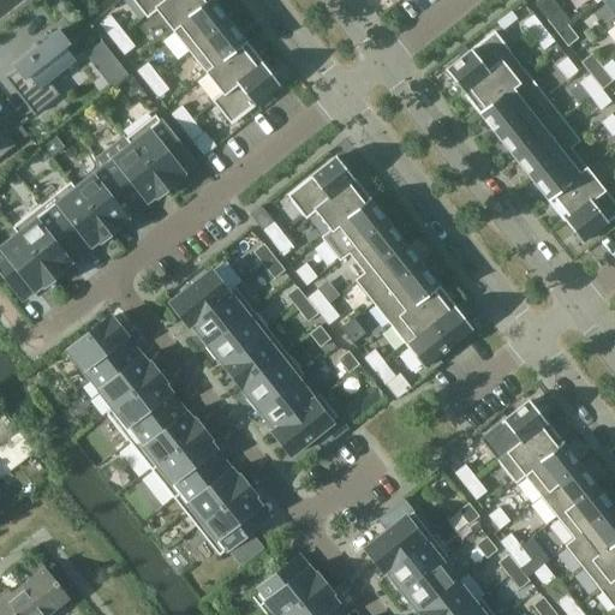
[(165,0),(132,0),(145,16),(165,0)]
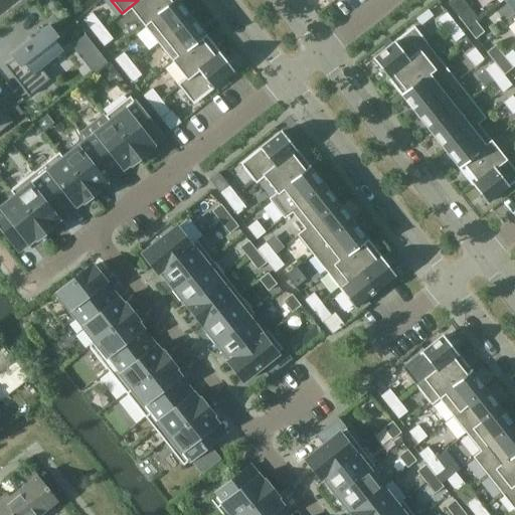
[(175,0),(138,0),(122,13),(123,14),(130,9),(143,25),(175,0)]
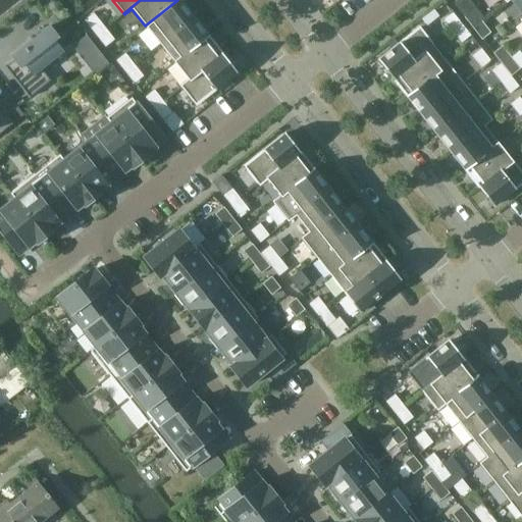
[(194,17),(179,0),(177,0),(145,25),(160,44),(194,17)]
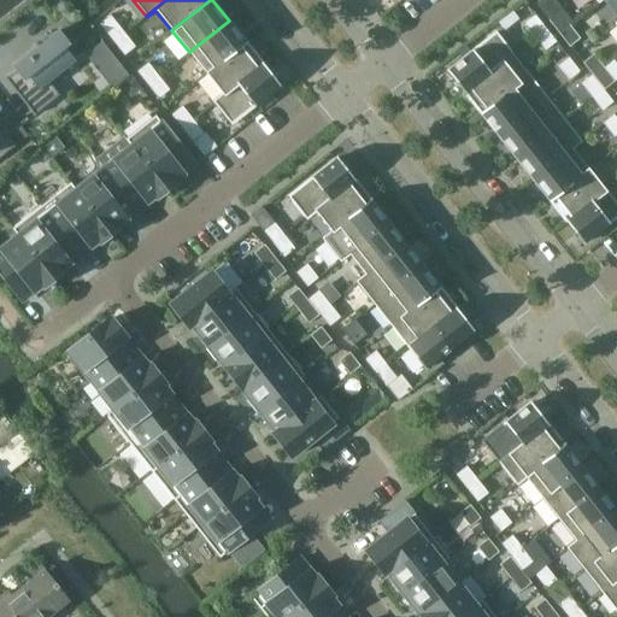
[(616,0),(600,0),(598,3),(601,0),(606,0),(616,13),(616,19),(613,23),(615,24),(616,22),(616,0)]
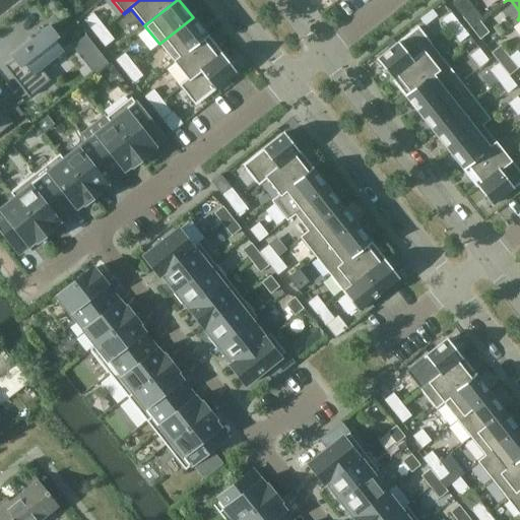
[(471,9),(462,16),(470,27),(479,20),(471,9)]
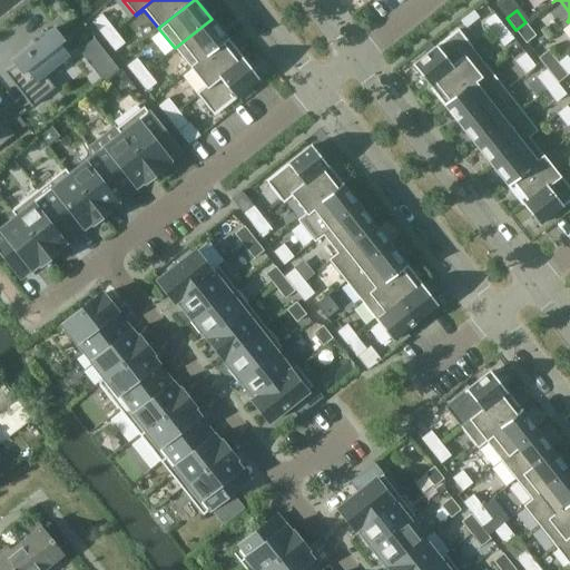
[(472,12),(463,19),(470,27),(478,20),(472,12)]
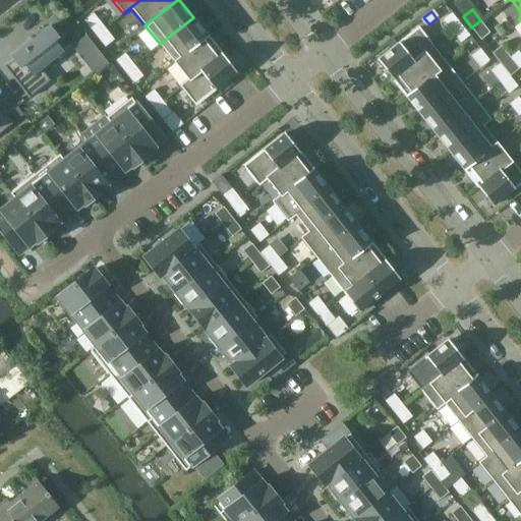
[(93,12),(83,19),(95,33),(104,25),(93,12)]
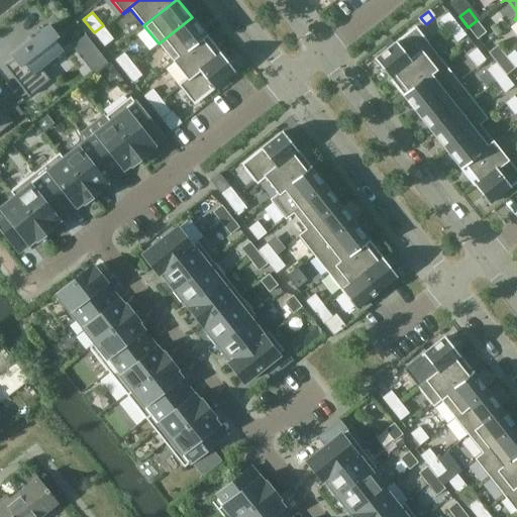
[(439,19),(447,30),(456,23),(448,12),(439,19)]
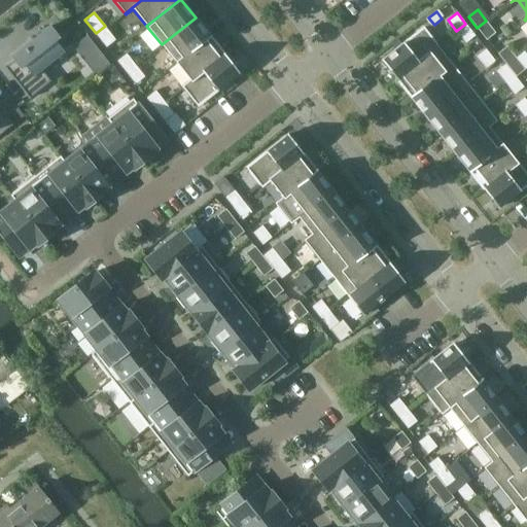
[(210,36),(196,18),(162,44),(176,63),(210,36)]
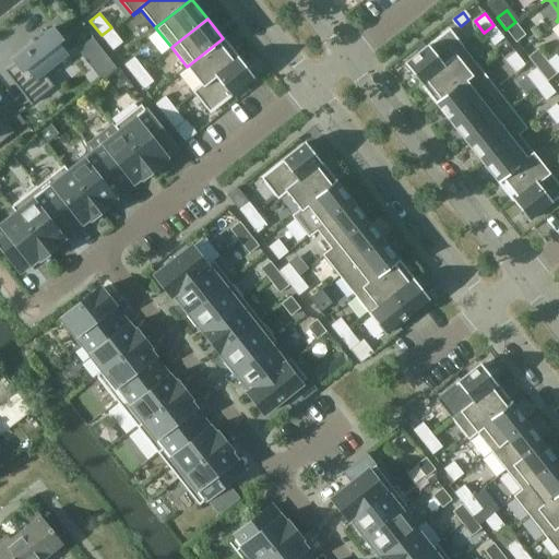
[(515,22),(506,30),(515,42),(525,34),(515,22)]
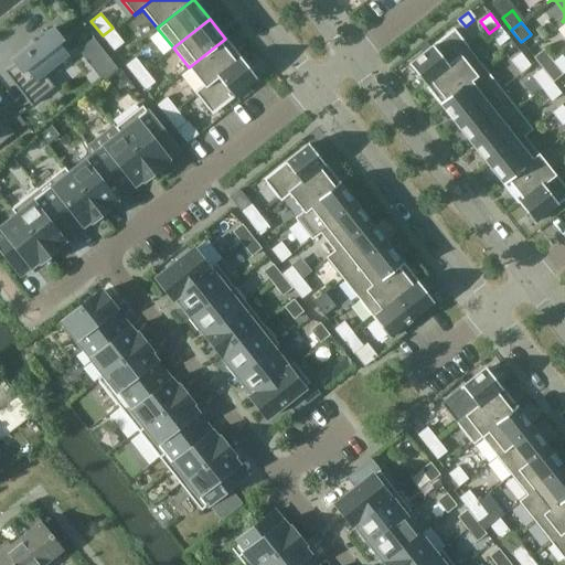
[(499,45),(509,38),(499,25),(489,33),(499,45)]
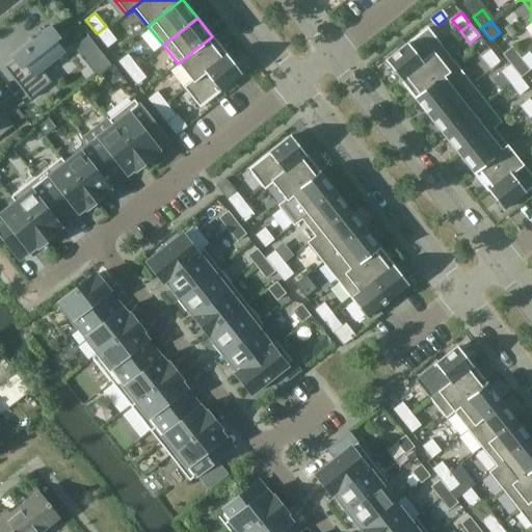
[(97,33),(107,47),(116,40),(106,26),(97,33)]
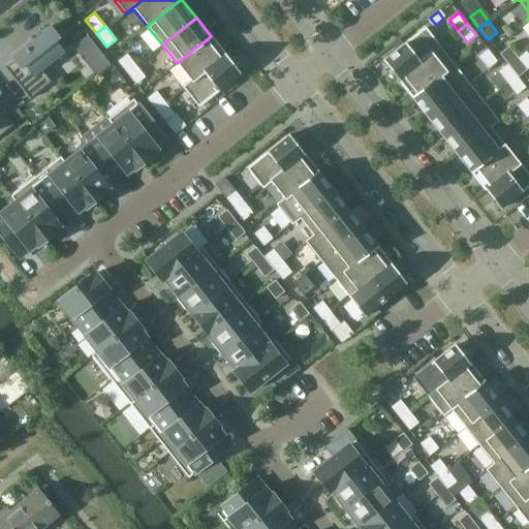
[(5,67),(4,68),(29,99),(30,98),(51,82),(41,70),(64,53),(56,41),(60,38),(51,27),(12,57),(14,60),(5,67)]
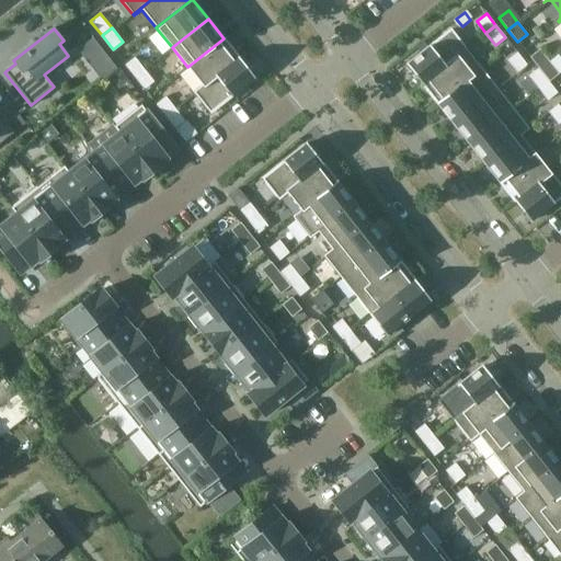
[(422,83),(467,48),(450,29),(407,64),(422,83)]
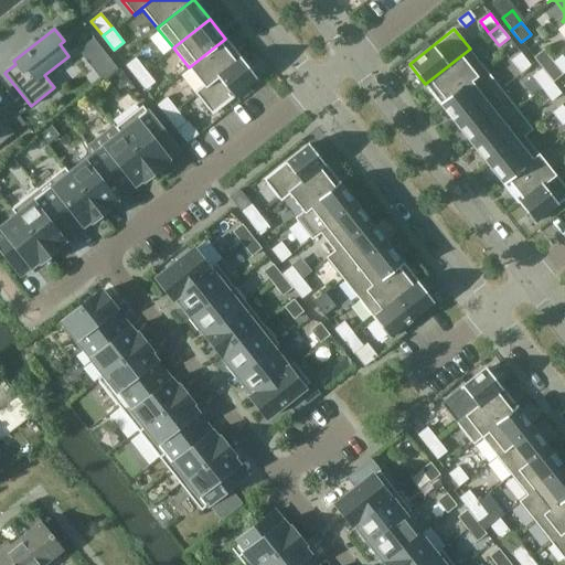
[(93,38),(77,51),(102,82),(118,70),(93,38)]
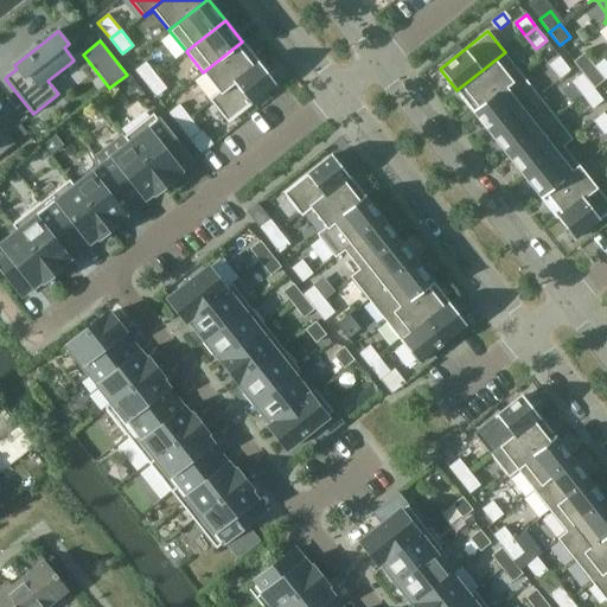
[(211,101),(259,63),(242,42),(203,72),(218,93),(210,100),(211,101)]
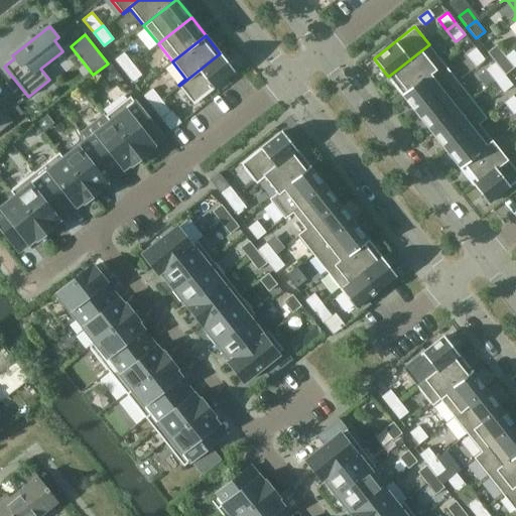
[(443,62),(429,44),(388,77),(402,95),(443,62)]
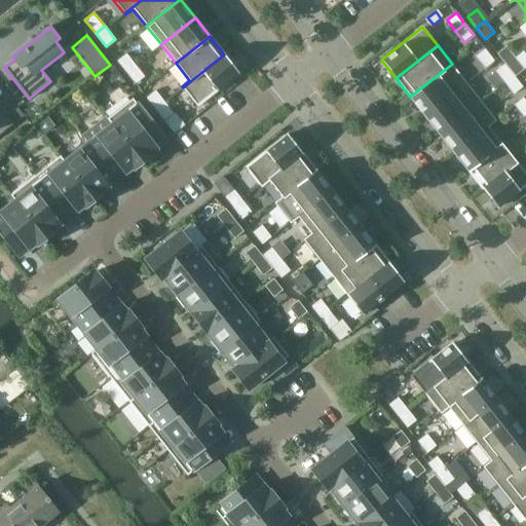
[(496,53),(505,65),(515,58),(505,46),(496,53)]
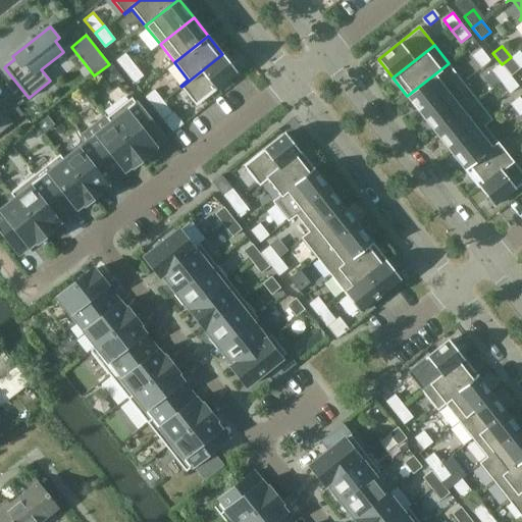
[(490,60),(481,48),(472,55),(481,67),(490,60)]
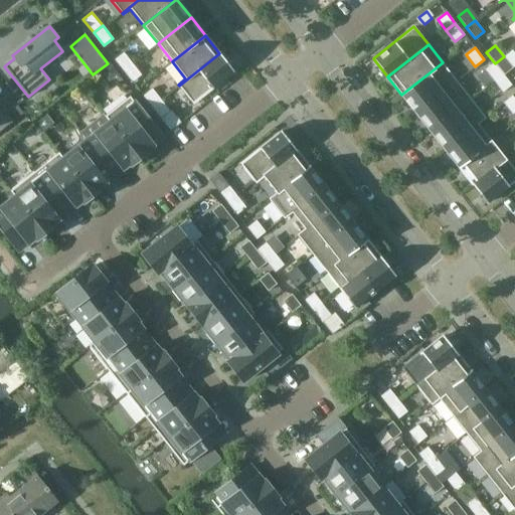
[(115,59),(123,70),(132,63),(124,52),(115,59)]
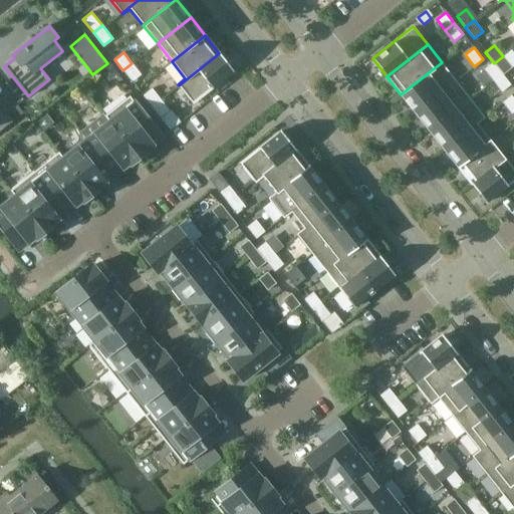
[(233,71),(219,53),(179,85),(193,102),(233,71)]
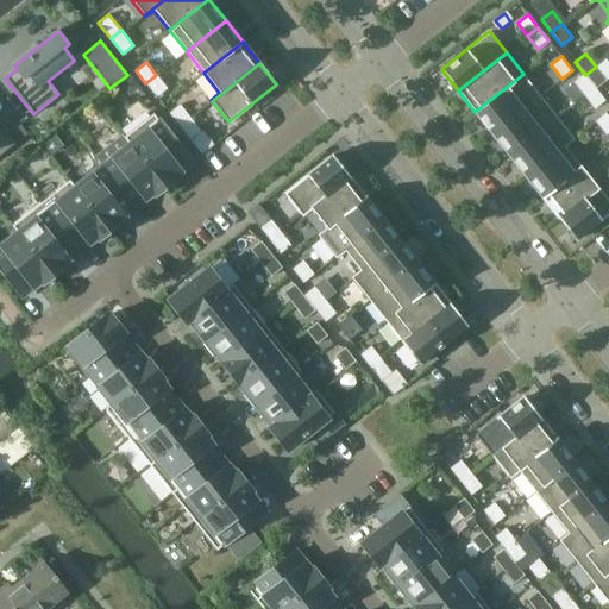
[(596,88),(607,80),(596,67),(585,75),(596,88)]
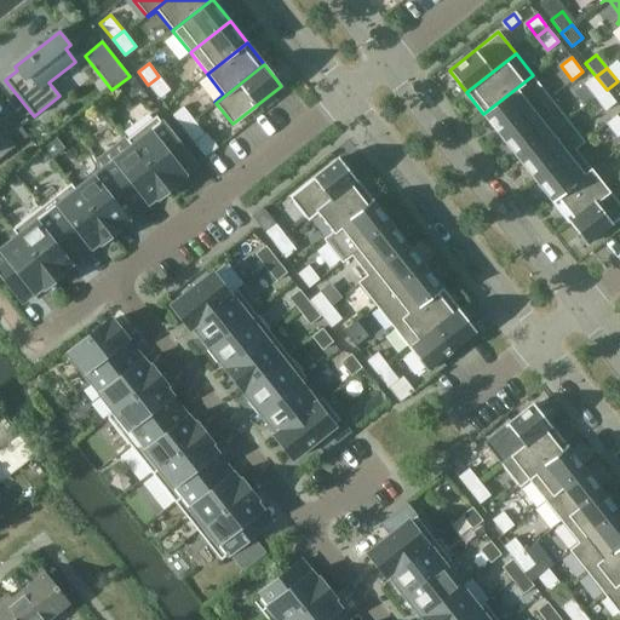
[(500,136),(550,97),(533,75),(483,114),(500,136)]
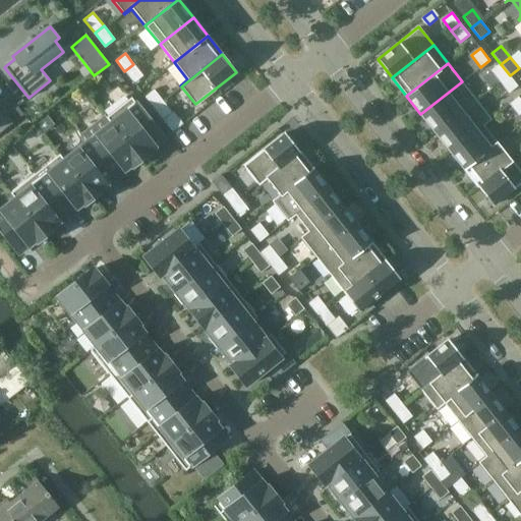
[(490,70),(500,81),(508,74),(500,63),(490,70)]
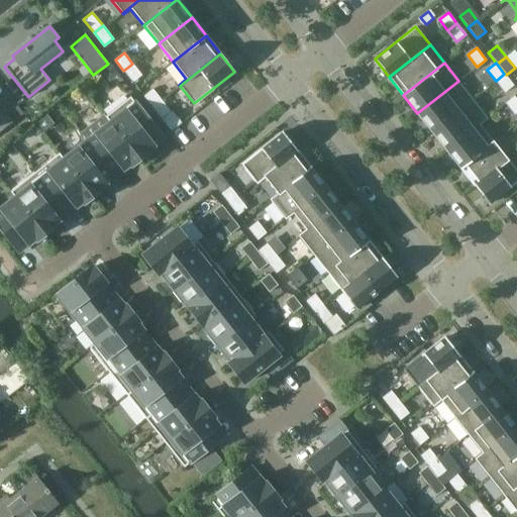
[(123,71),(132,82),(141,75),(132,64),(123,71)]
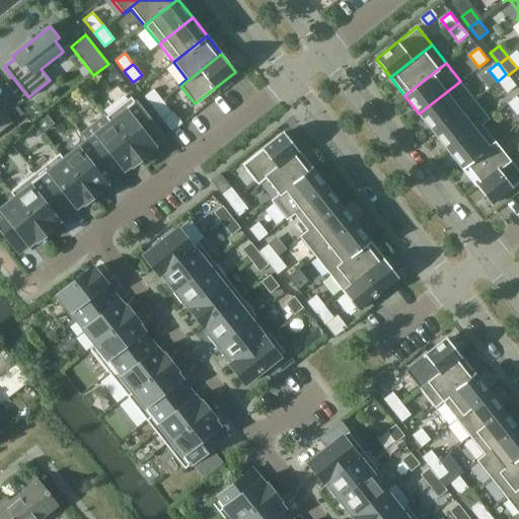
[(110,67),(101,74),(108,82),(118,76),(110,67)]
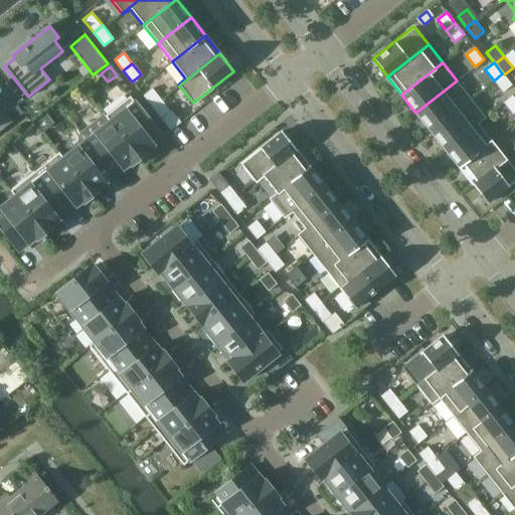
[(502,92),(507,89),(511,84),(502,73),(494,80),(502,92)]
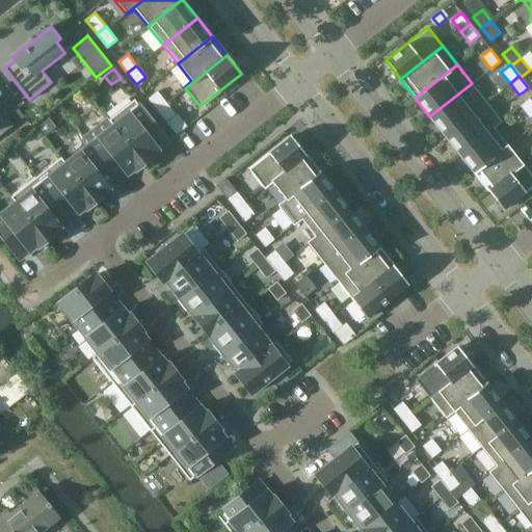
[(486,102),(472,83),(429,116),(445,135),(486,102)]
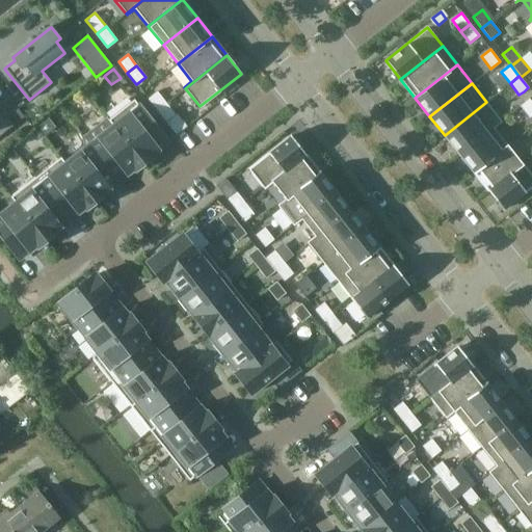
[(155,108),(164,101),(153,86),(143,94),(155,108)]
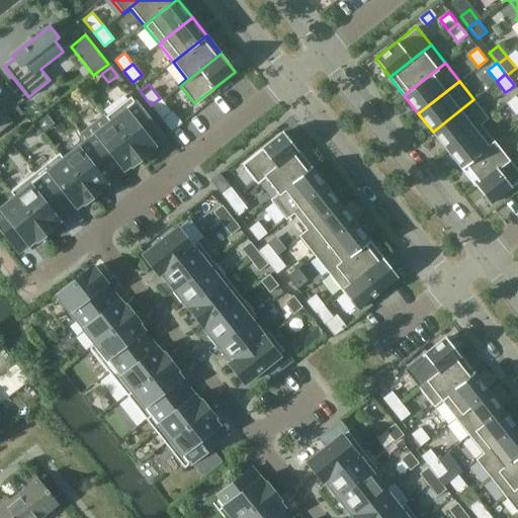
[(515,114),(517,111),(517,99),(515,96),(506,103),(515,114)]
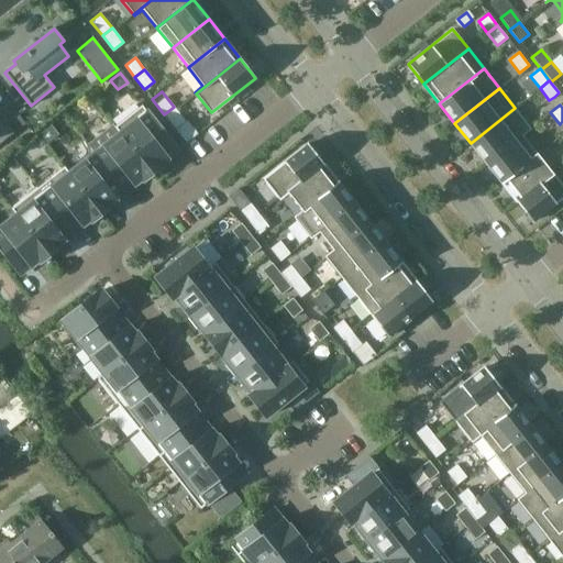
[(142,106),(116,127),(153,173),(161,166),(159,164),(167,158),(165,155),(175,147),(142,106)]
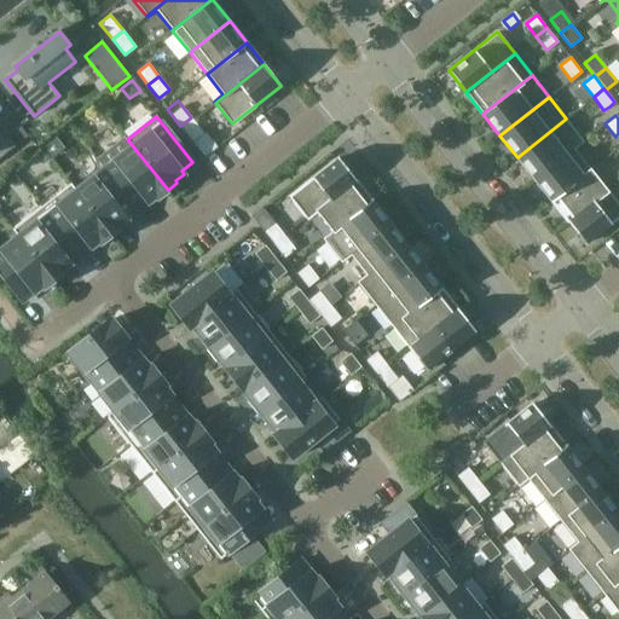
[(180,126),(194,142),(204,133),(191,117),(180,126)]
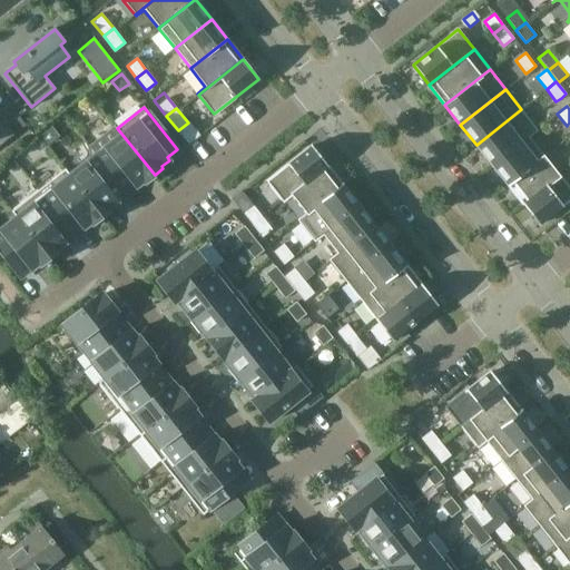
[(492,165),(537,129),(521,109),(477,145),(492,165)]
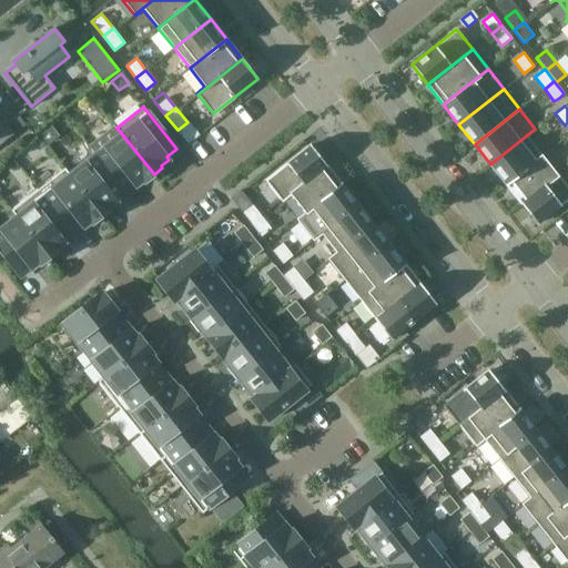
[(0,144),(12,135),(14,135),(0,117),(0,144)]
